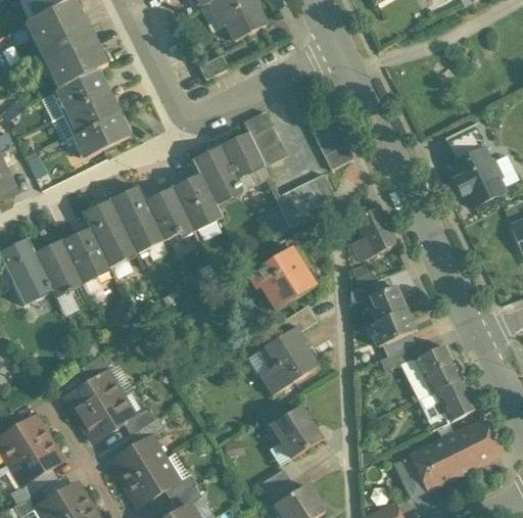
[(15,0),(25,18),(38,11),(32,0),(15,0)]
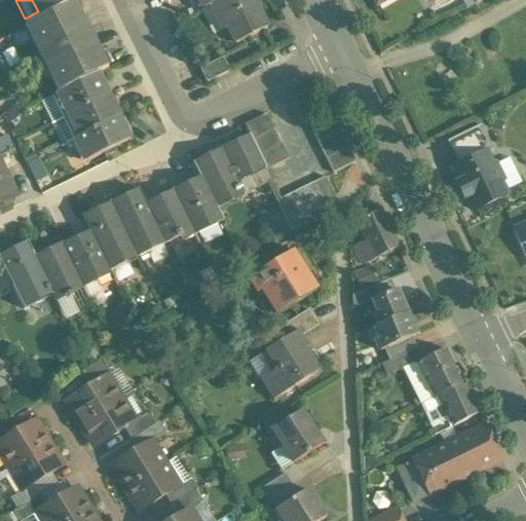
[(41,14),(31,20),(64,86),(97,70),(108,64),(77,0),(72,0),(41,14)]
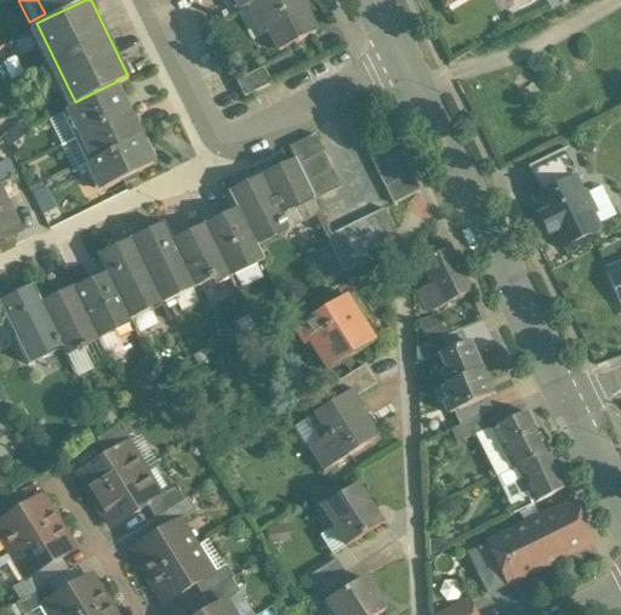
[(40,0),(49,17),(85,0),(40,0)]
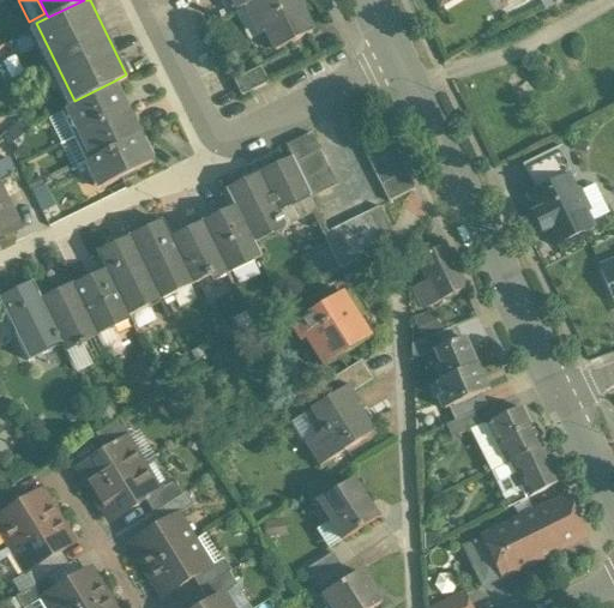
[(309,30),(295,0),(251,0),(275,47),(309,30)]
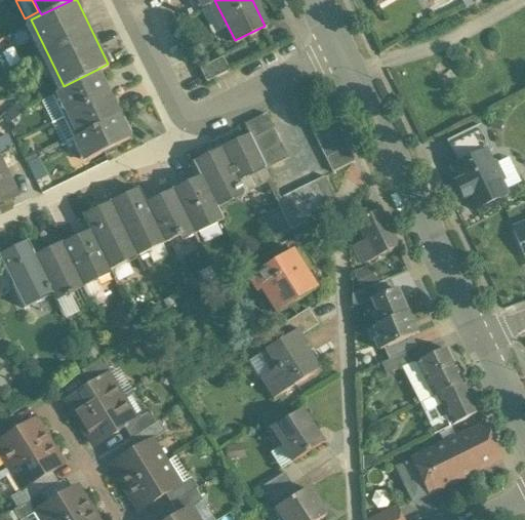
[(221,53),(199,65),(206,79),(229,68),(221,53)]
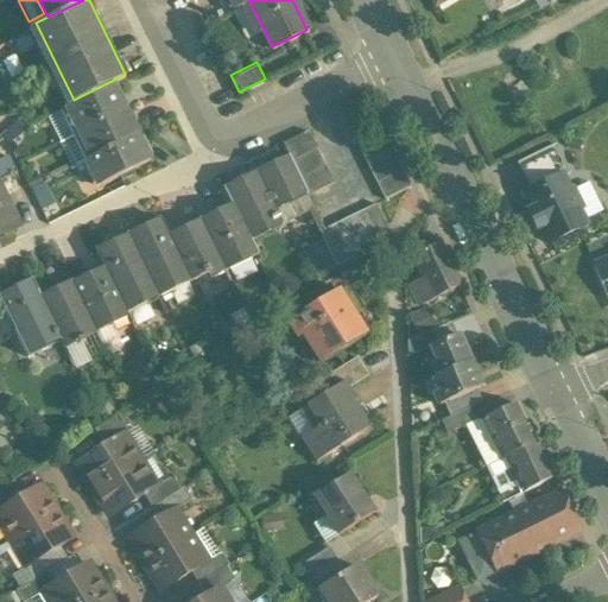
[(74,100),(65,103),(78,128),(125,106),(112,81),(74,100)]
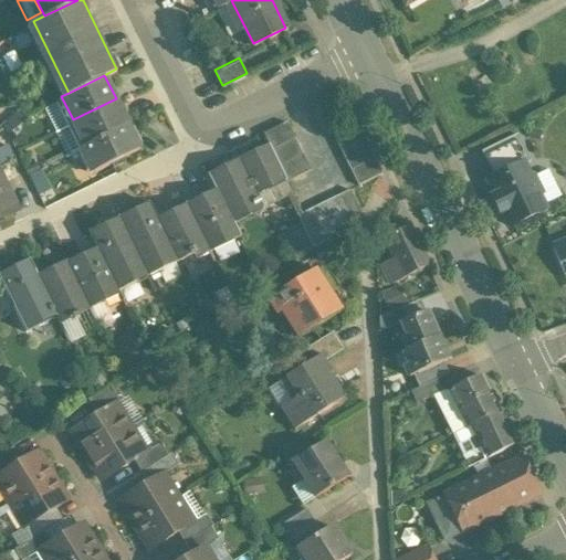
[(116,98),(73,119),(85,144),(127,123),(116,98)]
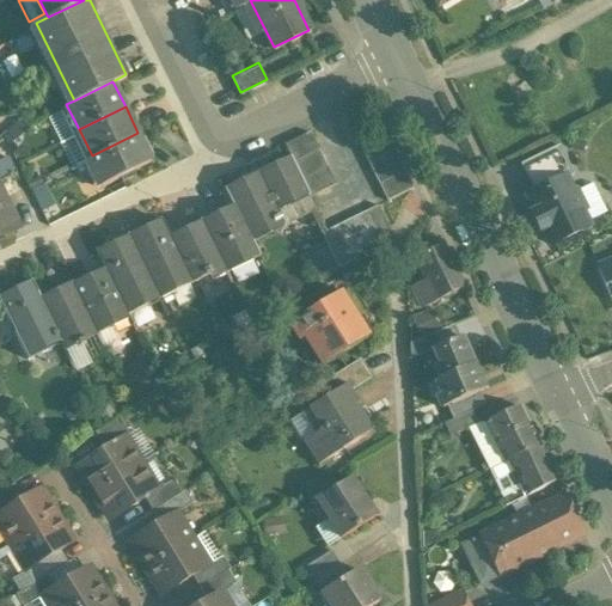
[(319,146),(310,128),(285,141),(291,153),(293,158),(319,146)]
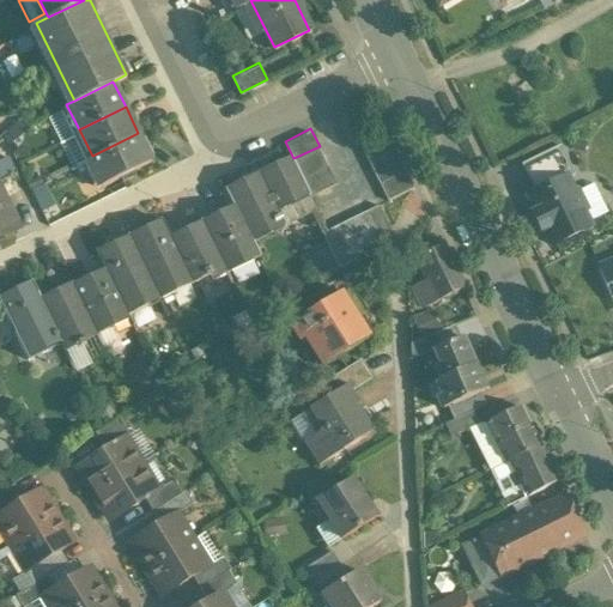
[(92,156),(89,157),(101,183),(151,158),(138,133),(92,156)]
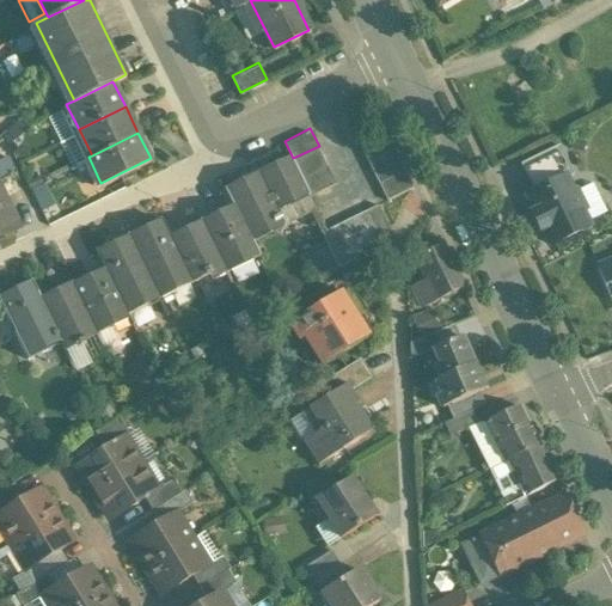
[(387,133),(362,146),(371,163),(396,150),(387,133)]
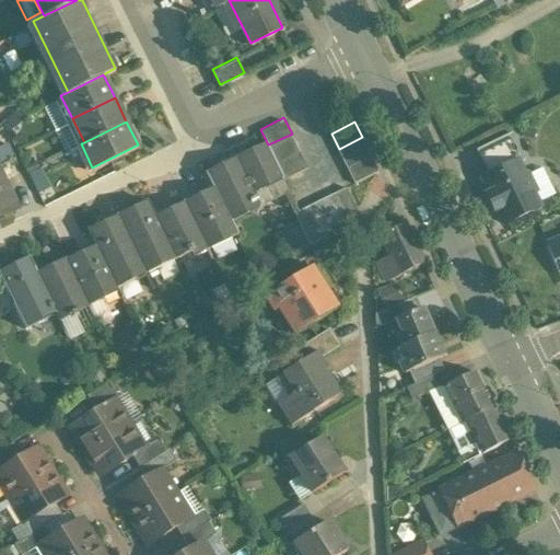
[(292,134),(268,145),(276,161),(300,149),(292,134)]
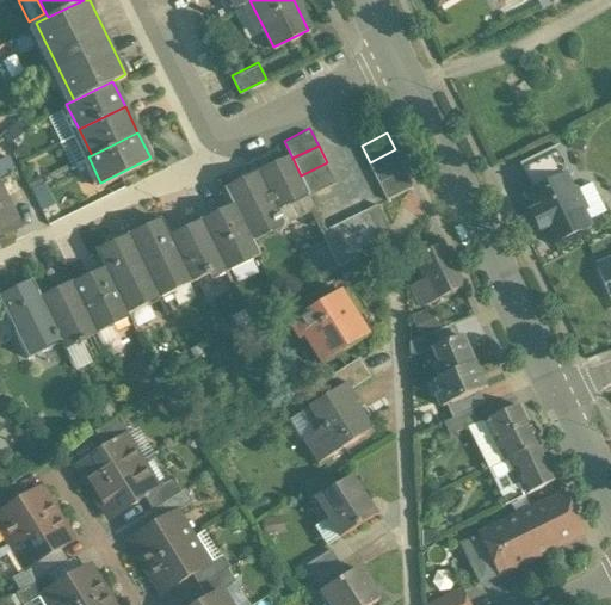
[(395,149),(370,162),(378,179),(405,166),(395,149)]
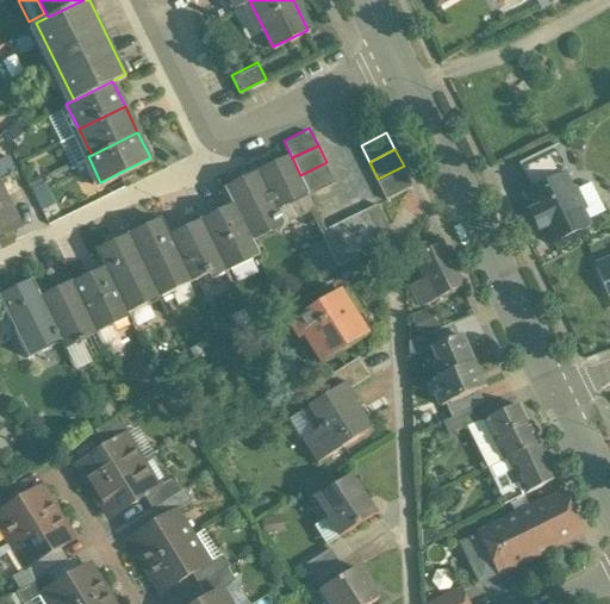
[(290,153),(224,184),(232,201),(250,237),(285,220),(278,206),(309,191),(300,175),(292,157),(290,153)]
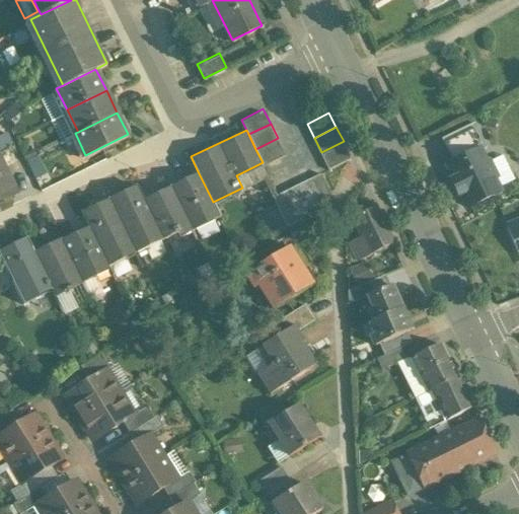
[(278,138),(255,149),(263,162),(263,163),(285,152),(278,138)]
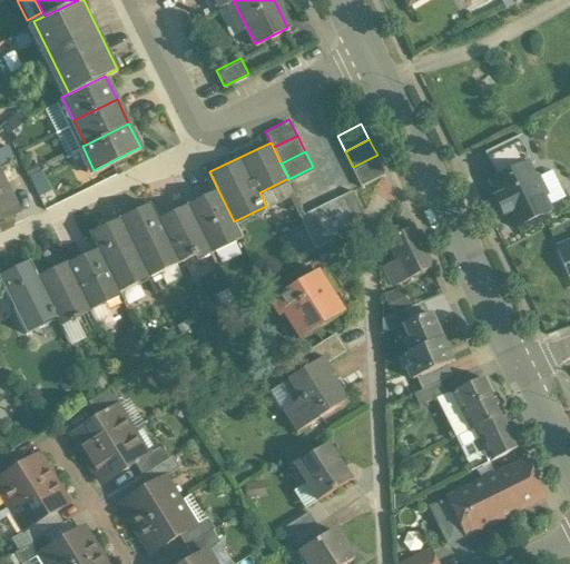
[(377,155),(353,167),(361,182),(385,171),(377,155)]
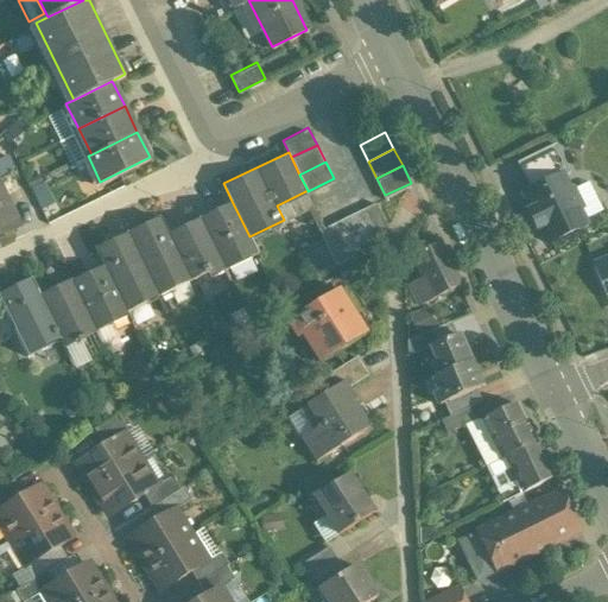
[(569,188),(562,171),(526,189),(526,196),(531,207),(529,208),(537,225),(539,223),(548,239),(586,220),(578,204),(581,203),(572,185),(569,188)]
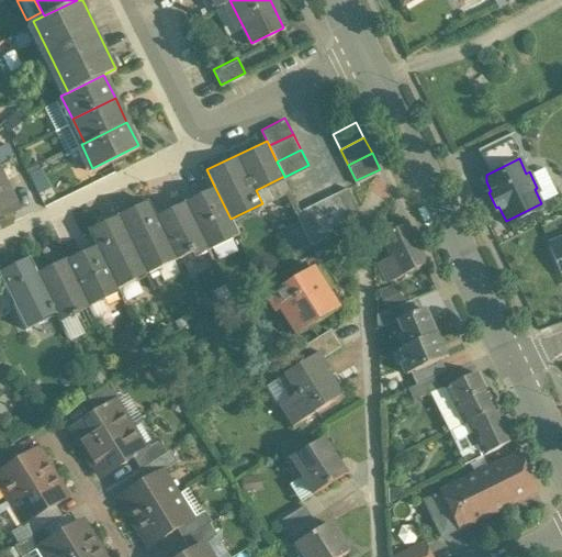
[(40,188),(51,182),(38,160),(27,167),(40,188)]
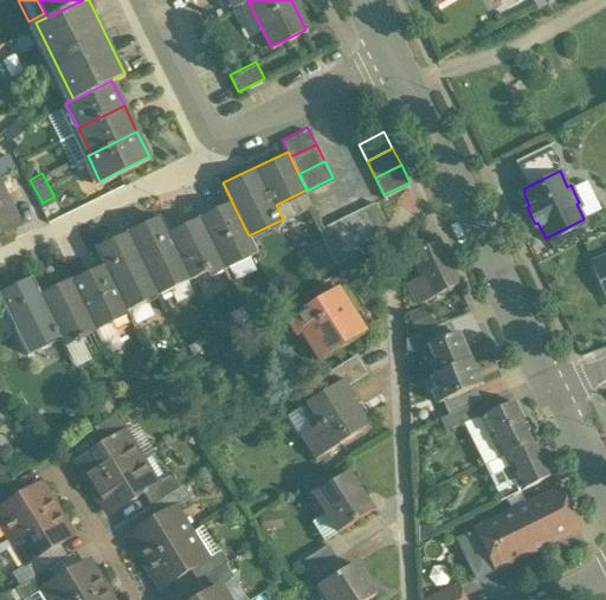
[(0,223),(14,217),(0,187),(0,223)]
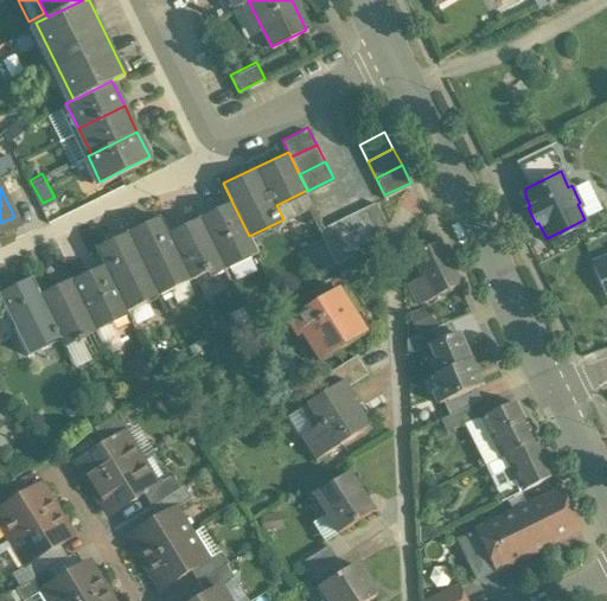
[(375,199),(363,206),(377,236),(388,230),(388,229),(389,227),(375,199)]
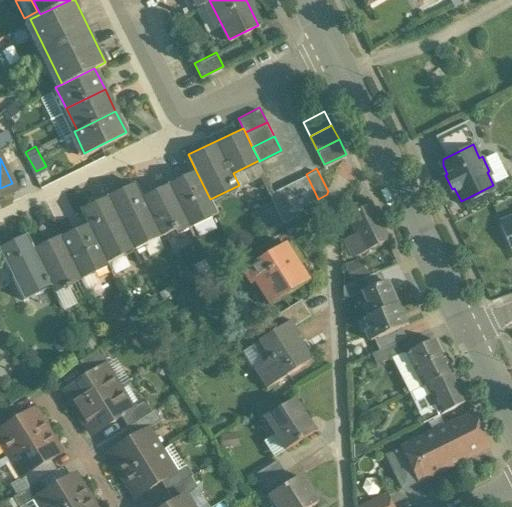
[(195,169),(169,182),(187,221),(190,226),(217,212),(210,199),(195,169)]
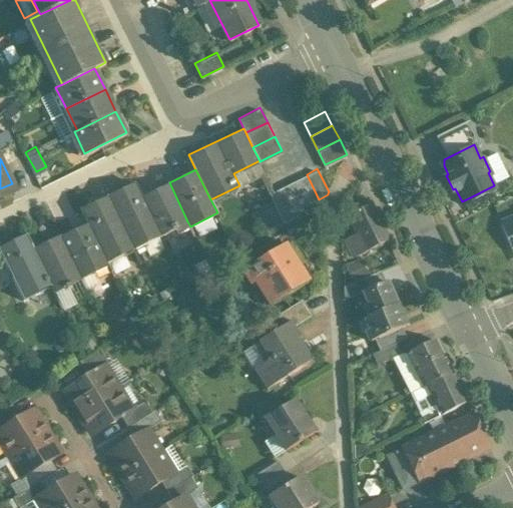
[(307,174),(273,190),(288,219),(319,199),(307,174)]
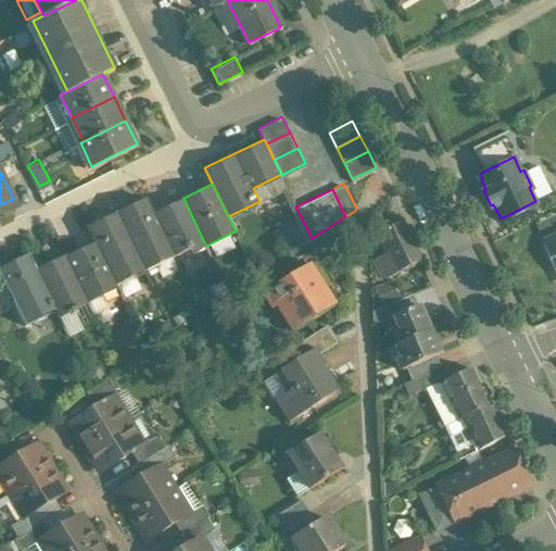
[(154,213),(146,197),(117,212),(146,270),(175,254),(154,213)]
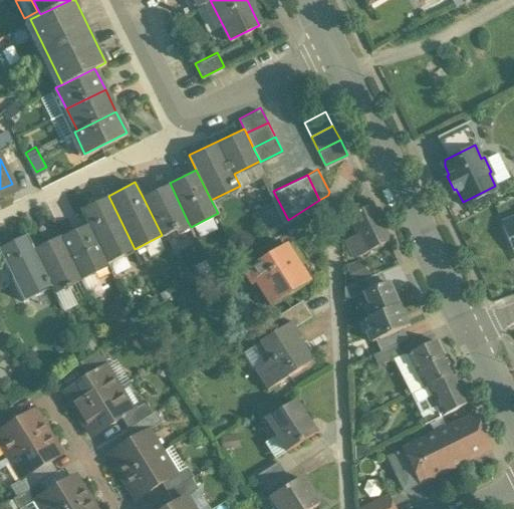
[(188,222),(170,183),(143,197),(162,235),(188,222)]
